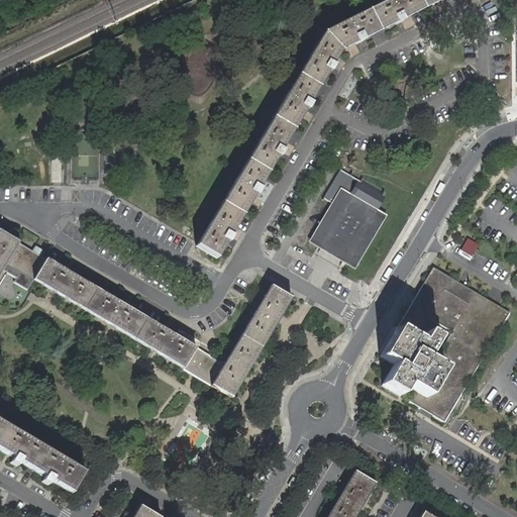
[(393,0),(327,36),(197,245),(210,253),(218,259),(343,55),(443,0),(393,0)]
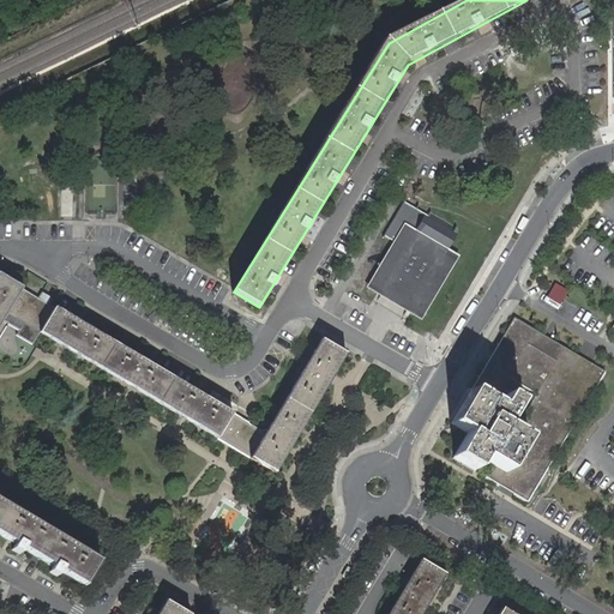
[(396,240),(369,287),(423,318),(459,256),(447,248),(458,229),(429,214),(428,216),(405,203),(386,235),(396,240)]
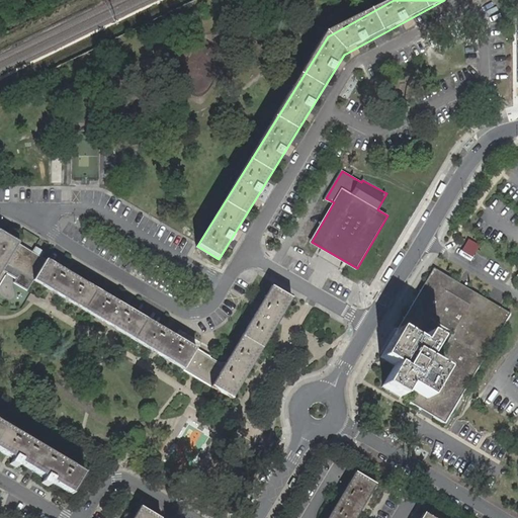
[(183,369),(196,347),(47,257),(0,229),(0,272),(2,270),(16,278),(13,282),(26,289),(33,278),(183,369)]
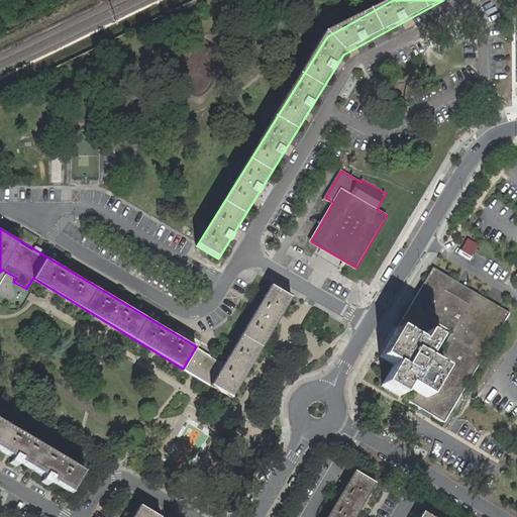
[(510,321),(510,313),(478,293),(476,296),(452,281),(453,279),(436,269),(435,271),(432,269),(432,270),(434,272),(399,328),(397,327),(396,328),(402,332),(386,358),(380,355),(380,356),(394,366),(381,388),(382,388),(385,383),(401,393),(398,398),(399,399),(406,387),(416,393),(409,404),(442,425),(444,423),(446,424),(510,321)]
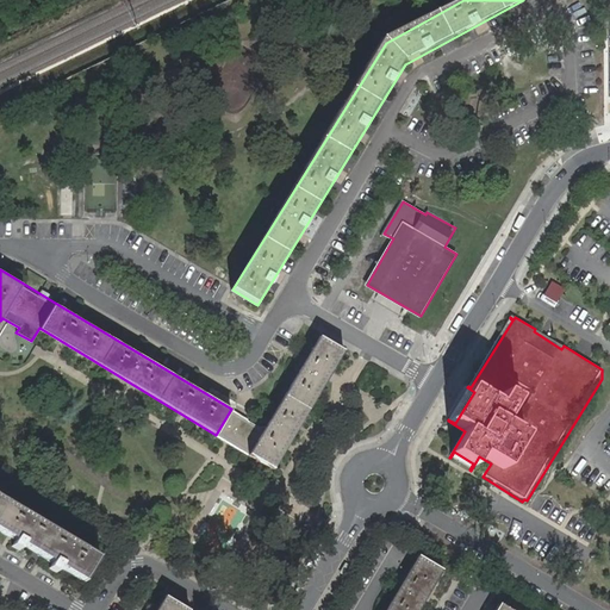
[(232,444),(273,470),(347,348),(323,332),(265,429),(268,431),(265,439),(260,436),(243,427),(232,444)]
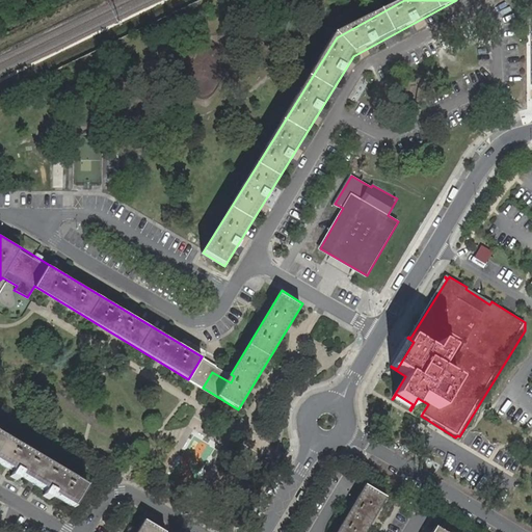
[(234,376),(231,374),(202,356),(188,379),(203,388),(212,372),(227,380),(231,382),(234,376)]
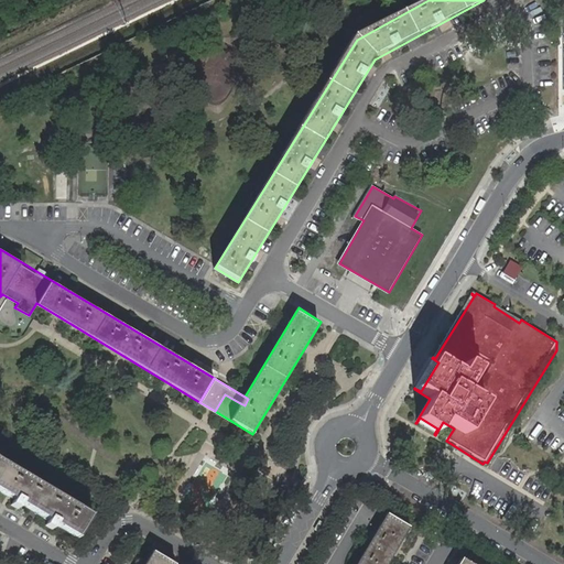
[(0,490),(78,538),(90,516),(0,459),(0,490)]
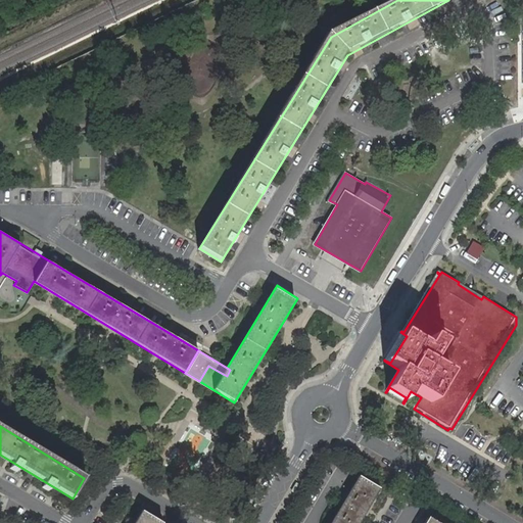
[(330,522),(359,522),(368,510),(379,489),(359,477),(346,496),(330,522)]
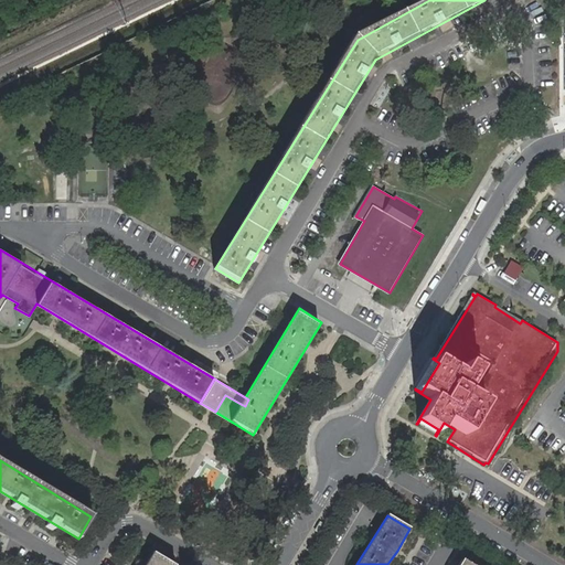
[(172,564),(152,553),(144,564),(172,564)]
